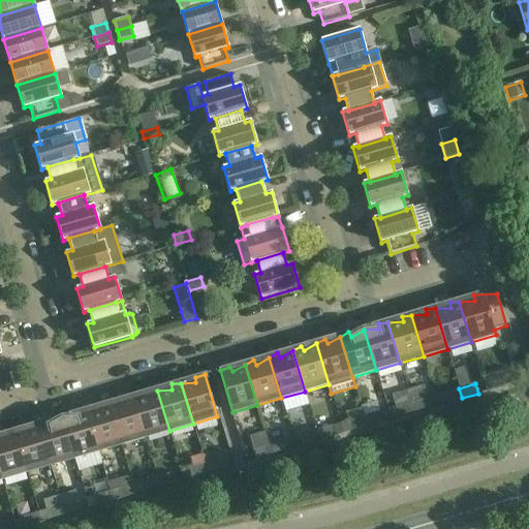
[(462,398),(459,389),(443,393),(445,403),(462,398)]
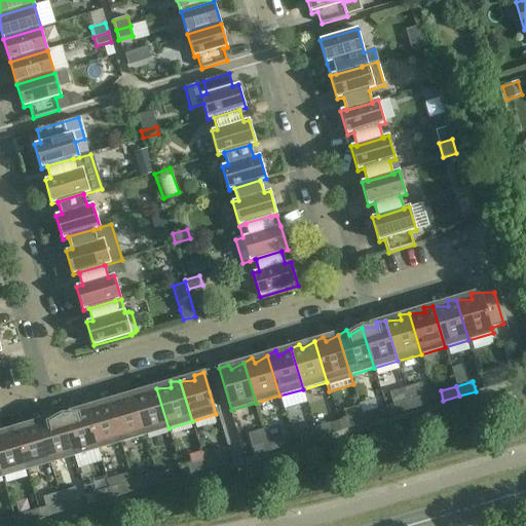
[(133,395),(145,436),(168,428),(156,388),(147,388),(147,393),(133,395)]
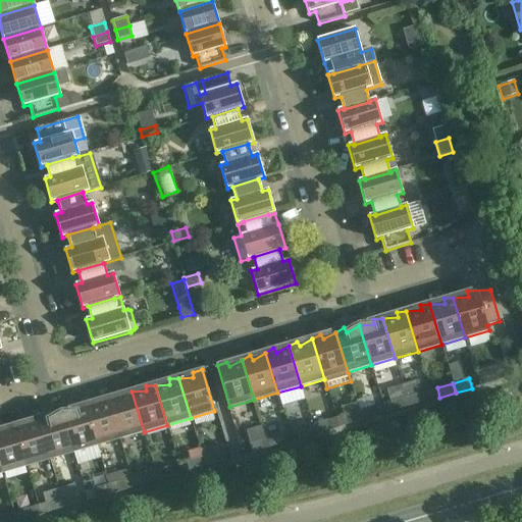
[(108,399),(120,439),(144,432),(132,392),(122,393),(122,398),(108,399)]
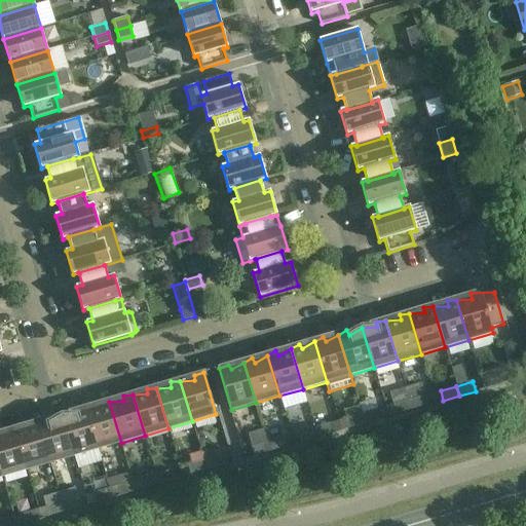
[(409,400),(412,410),(428,405),(425,396),(409,400)]
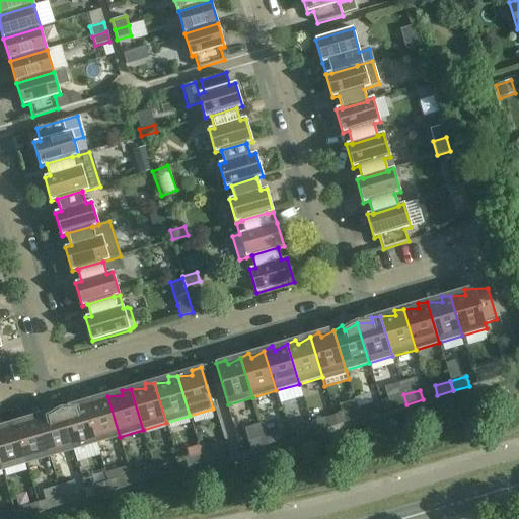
[(406,404),(403,394),(388,399),(390,410),(406,404)]
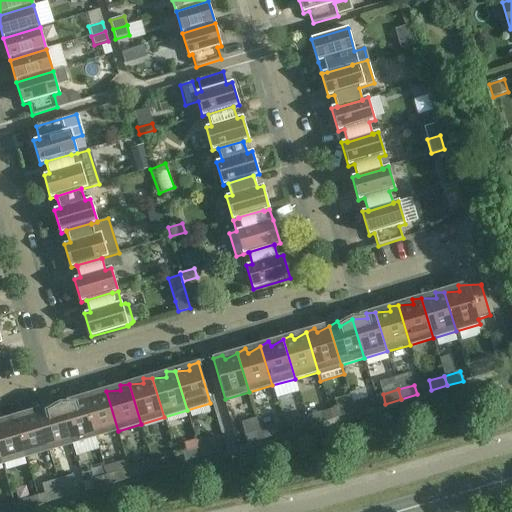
[(83,398),(95,437),(118,431),(106,391),(97,392),(97,397),(83,398)]
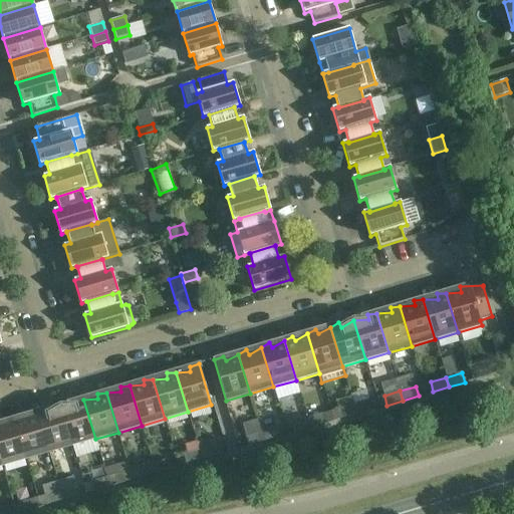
[(74,406),(60,407),(72,446),(95,439),(83,400),(74,400),(74,406)]
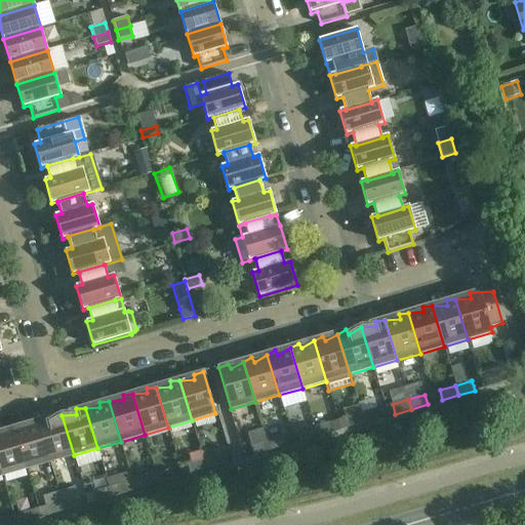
[(361,413),(364,423),(380,418),(377,408),(361,413)]
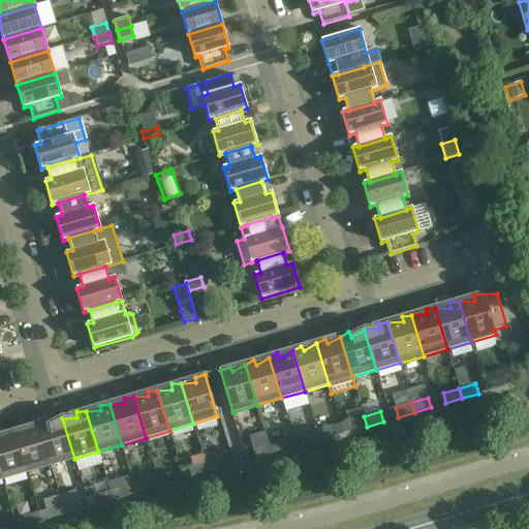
[(367,427),(364,416),(347,421),(350,431),(367,427)]
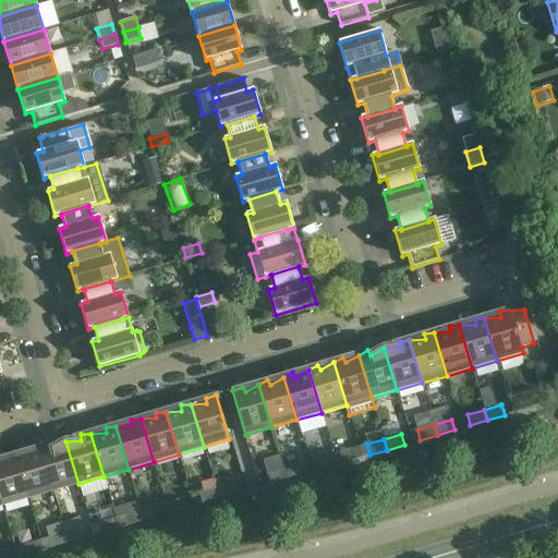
[(79,484),(65,441),(52,449),(49,444),(40,448),(53,492),(79,484)]
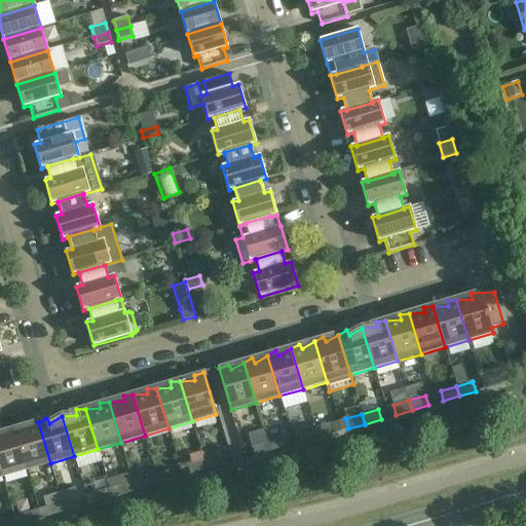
[(50,463),(38,422),(26,429),(23,425),(14,429),(27,471),(50,463)]
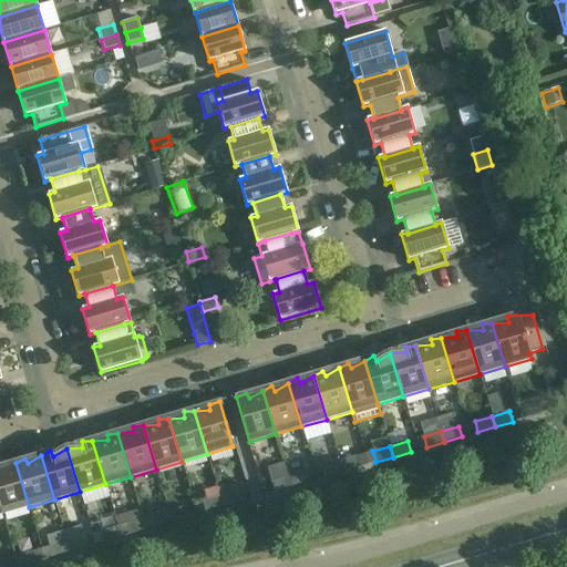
[(357,456),(339,461),(342,472),(359,466),(357,456)]
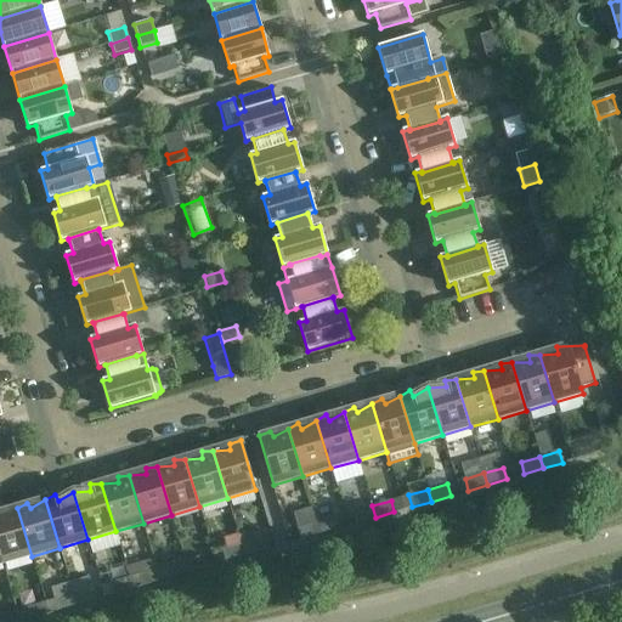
[(375,518),(372,505),(352,512),(356,524),(375,518)]
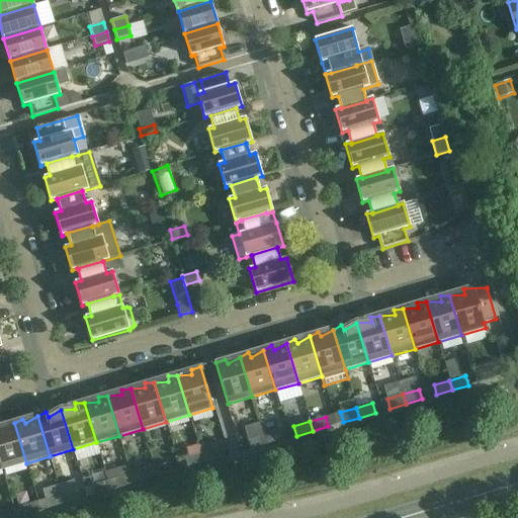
[(0,460),(3,469),(26,463),(14,423),(2,430),(0,427),(0,460)]
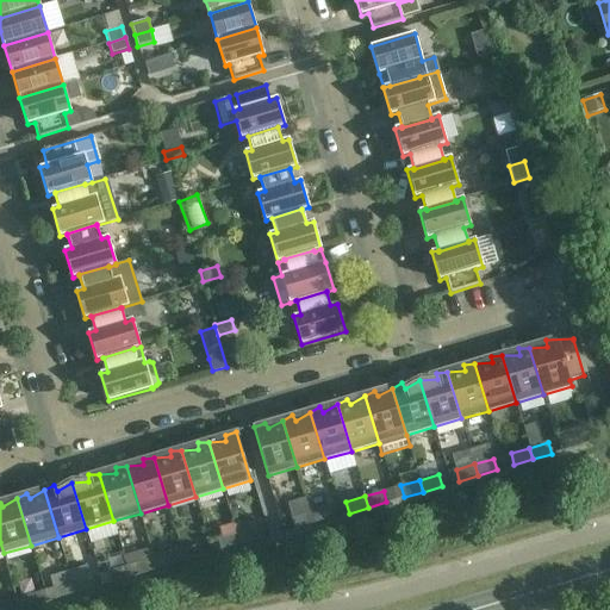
[(310,512),(313,524),(331,518),(329,506),(310,512)]
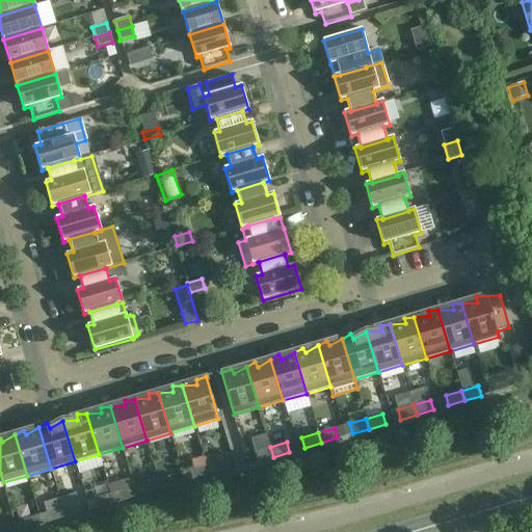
[(273,457),(270,447),(254,452),(257,461),(273,457)]
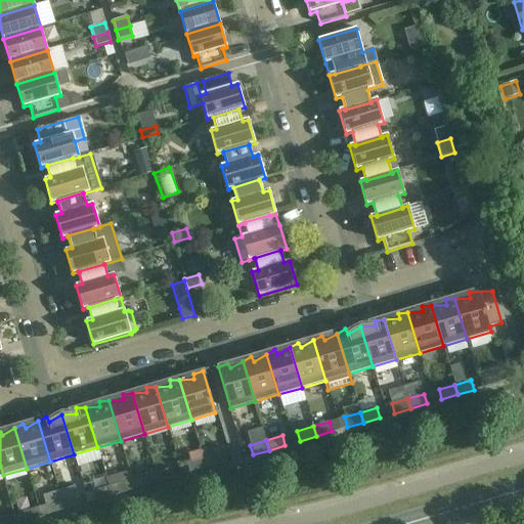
[(203,459),(206,469),(221,464),(219,454),(203,459)]
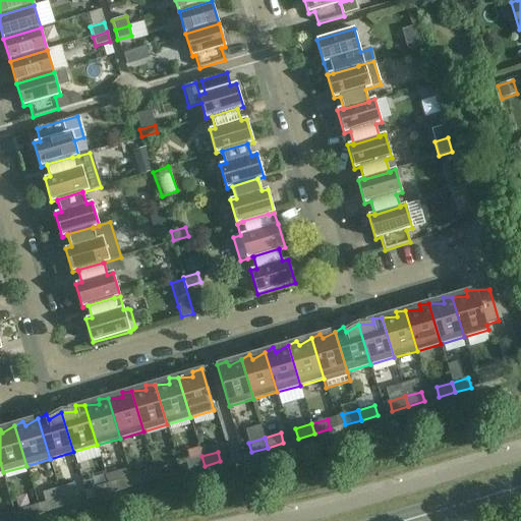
[(185,461),(188,471),(205,466),(201,456),(185,461)]
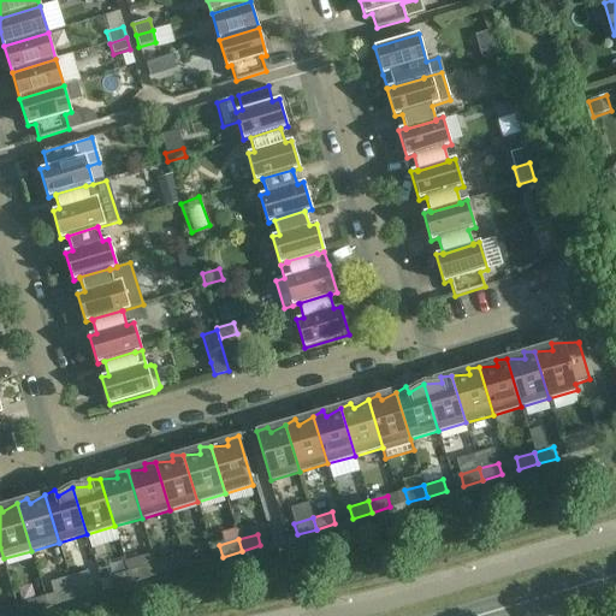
[(183,556),(187,568),(205,562),(202,550),(183,556)]
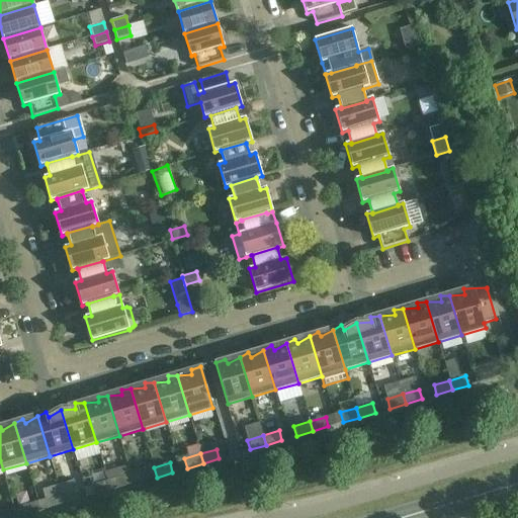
[(104,472),(107,481),(110,491),(125,486),(122,475),(130,472),(127,465),(114,469),(104,472)]
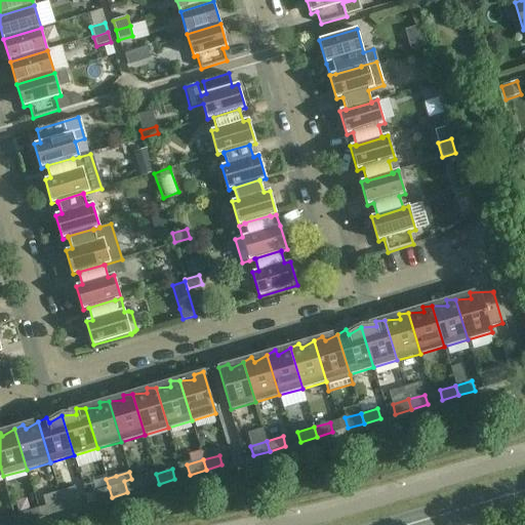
[(159,484),(156,474),(139,478),(143,488),(159,484)]
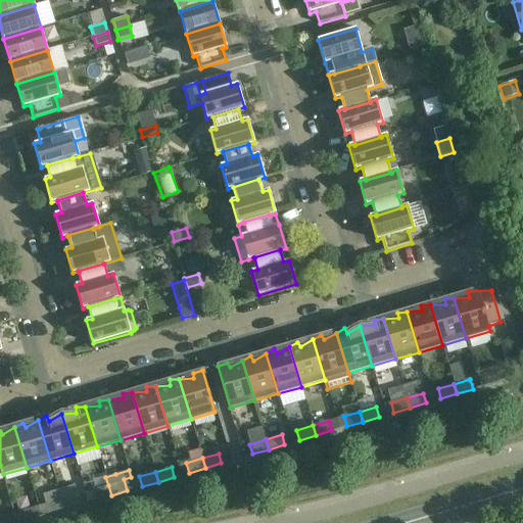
[(96,500),(111,495),(108,485),(105,477),(93,481),(95,489),(93,490),(96,500)]
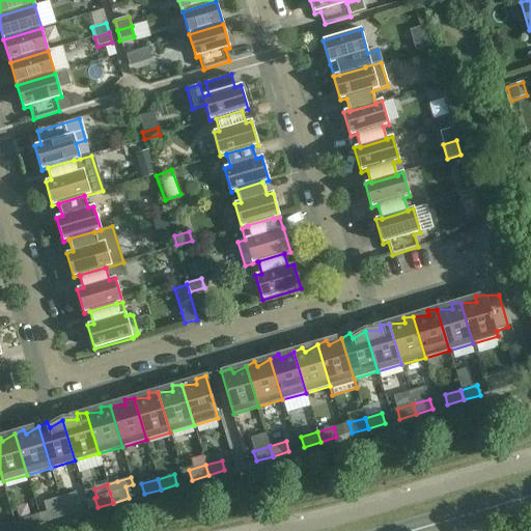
[(62,507),(65,518),(81,512),(75,492),(59,496),(62,507)]
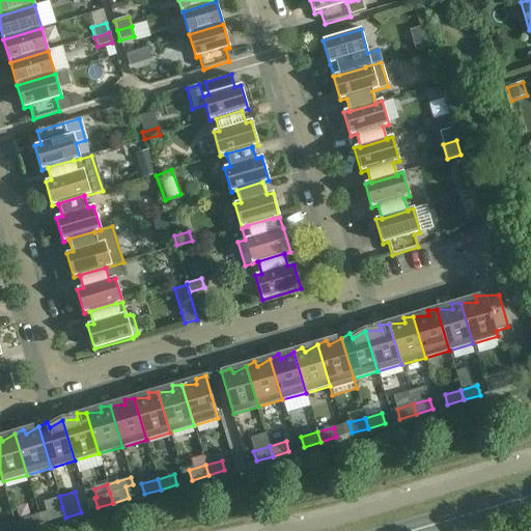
[(49,522),(65,518),(62,507),(59,496),(43,501),(49,522)]
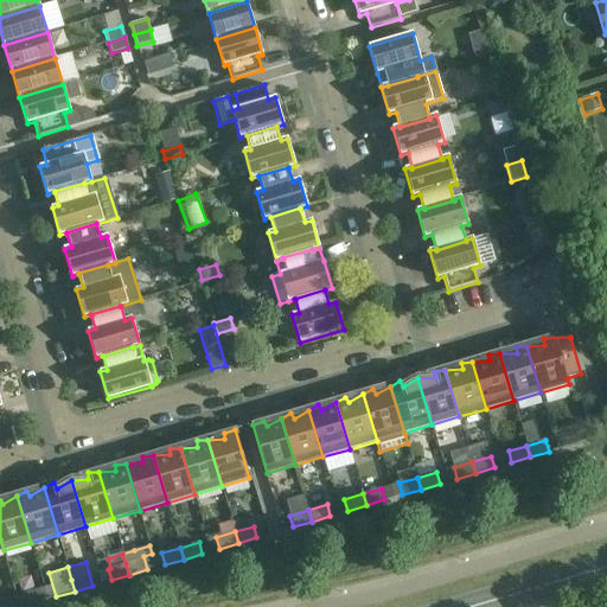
[(34,590),(17,595),(19,606),(38,601),(34,590)]
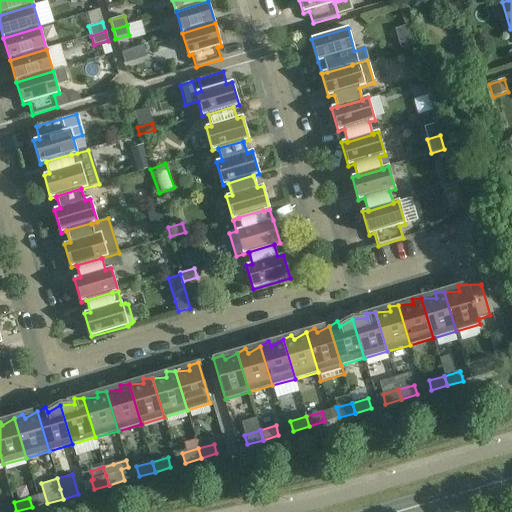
[(0,511),(16,511),(14,502),(0,506),(0,511)]
